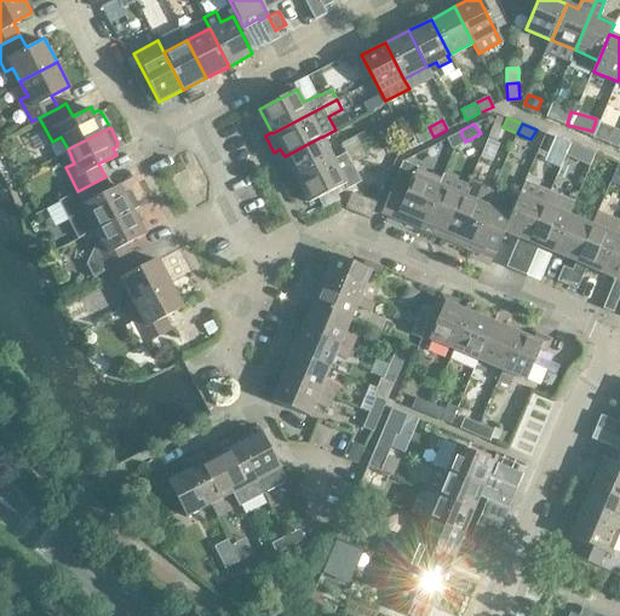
[(434,137),(429,127),(415,133),(419,144),(434,137)]
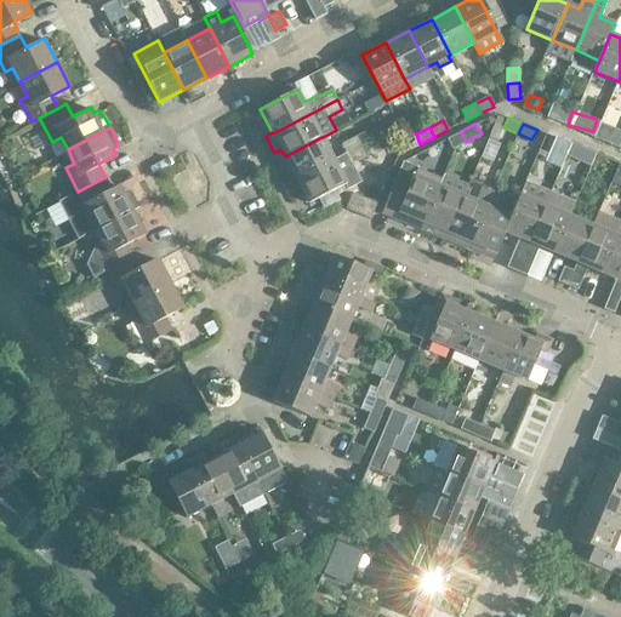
[(322,137),(285,156),(297,181),(369,141),(364,130),(341,142),(346,152),(332,158),(323,137),(322,137)]
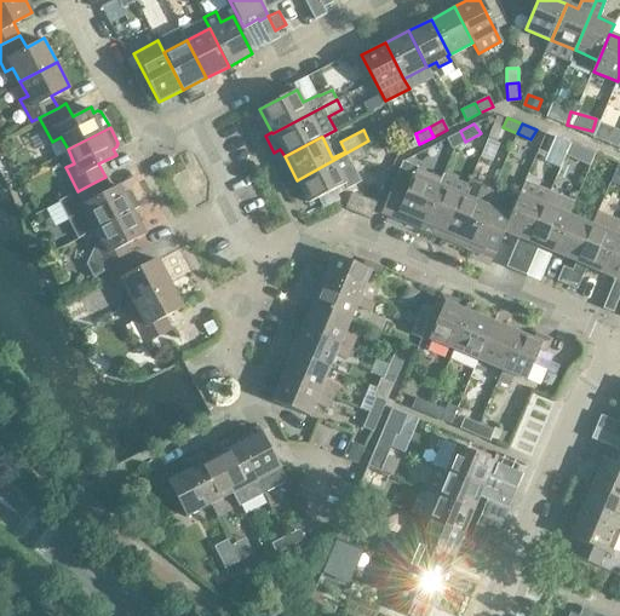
[(465,142),(460,131),(446,138),(452,149),(465,142)]
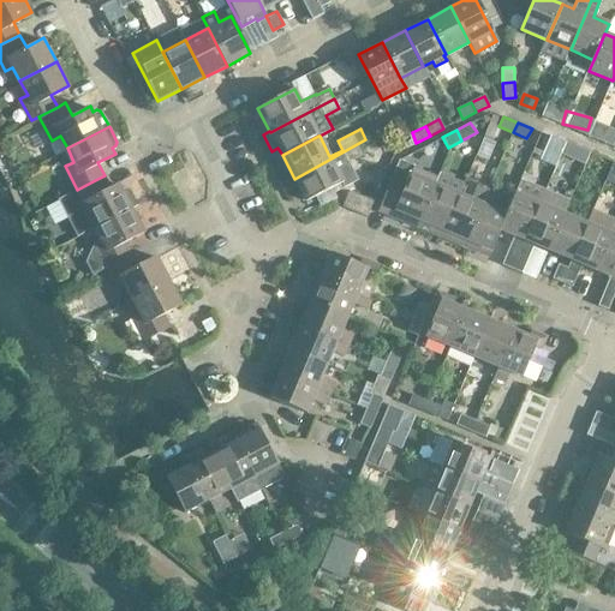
[(368,138),(365,139),(294,179),(305,201),(342,181),(344,185),(358,178),(348,160),(371,147),(368,138)]
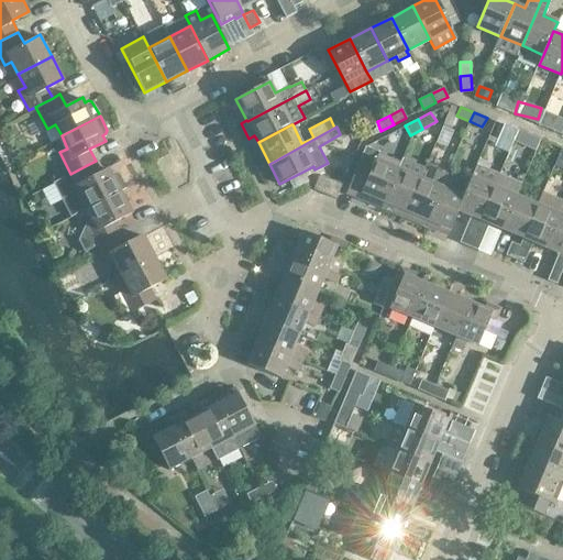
[(374,161),(362,155),(345,193),(367,201),(382,207),(384,201),(400,162),(377,152),(374,161)]
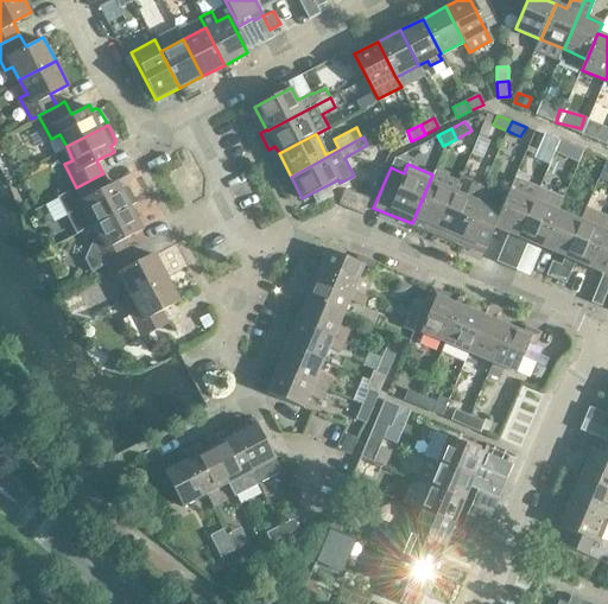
[(436,234),(458,180),(435,170),(432,175),(415,217),(412,223),(428,230),(436,234)]
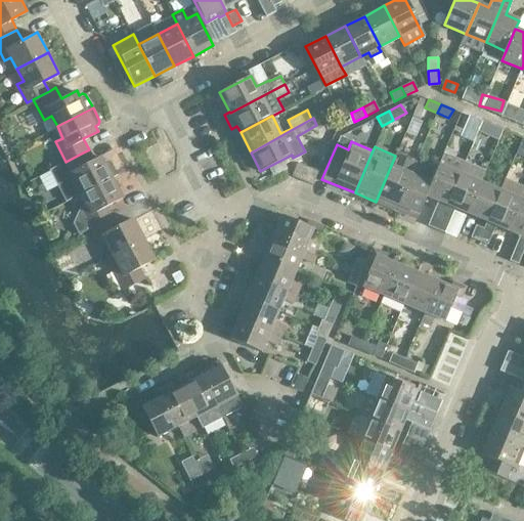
[(438,199),(428,222),(427,224),(435,227),(436,225),(465,160),(444,152),(440,163),(433,179),(427,194),(438,199)]
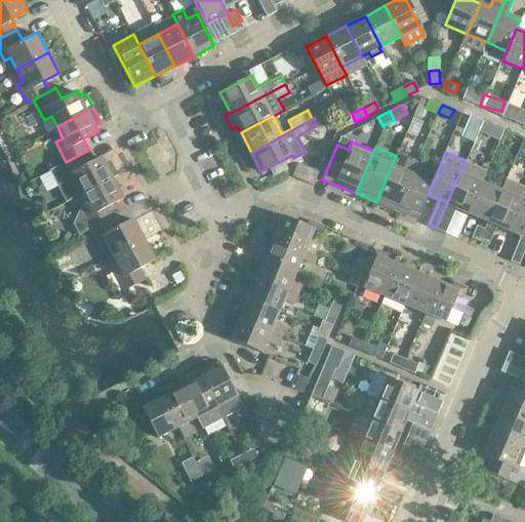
[(82,193),(113,176),(118,173),(112,161),(109,160),(105,161),(103,156),(87,164),(81,154),(66,162),(50,170),(67,201),(82,193)]
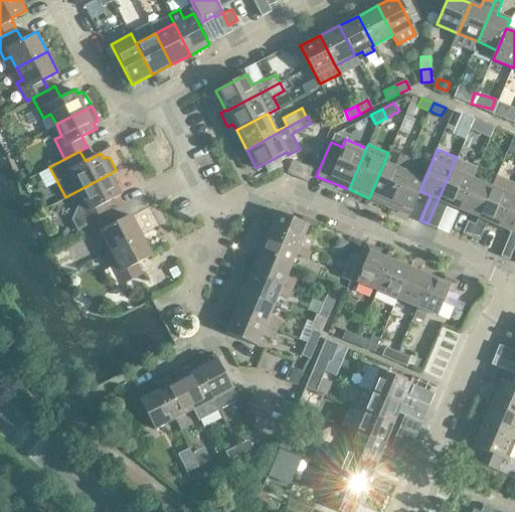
[(384,162),(369,198),(389,206),(409,158),(398,153),(393,165),(384,162)]
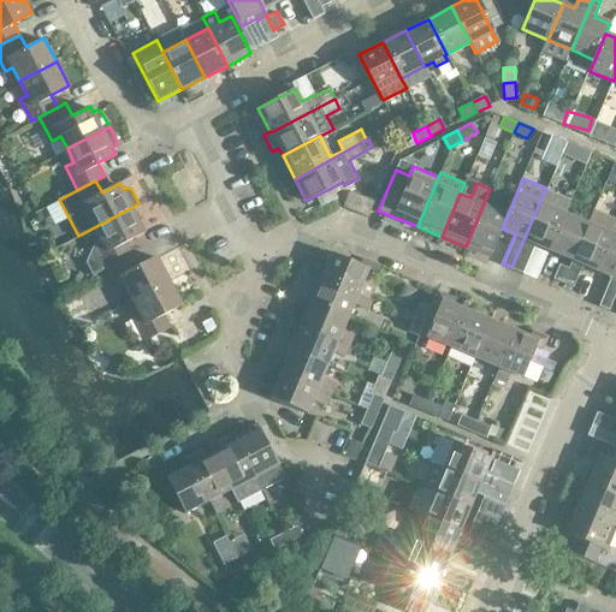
[(546,188),(513,265),(511,267),(522,272),(523,269),(533,247),(534,244),(534,243),(548,248),(563,211),(566,212),(570,198),(569,197),(546,188)]
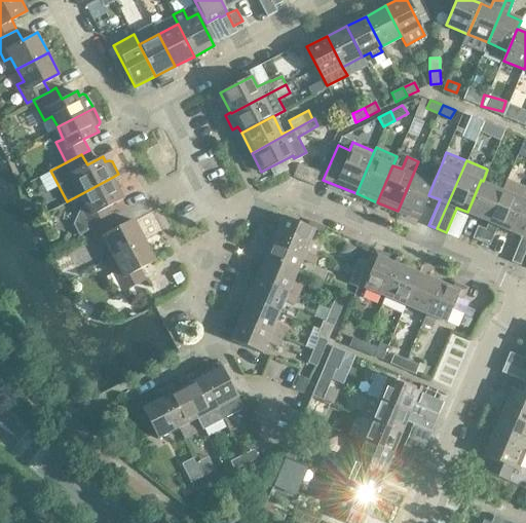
[(418,161),(398,211),(417,219),(428,195),(435,180),(424,176),(428,165),(418,161)]
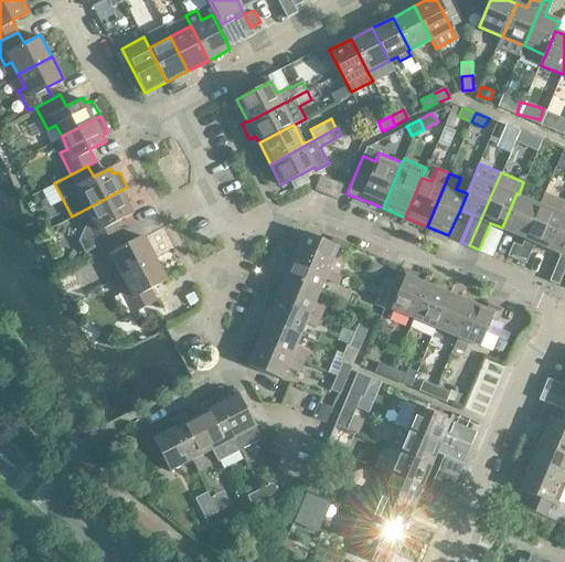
[(319,175),(313,190),(336,199),(342,184),(319,175)]
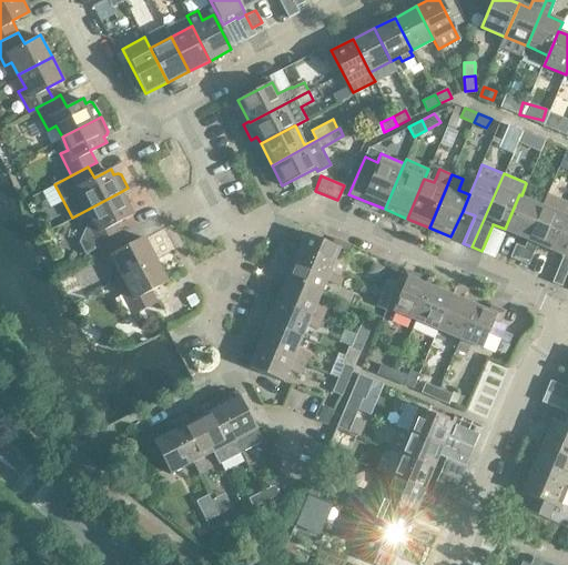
[(94,221),(88,225),(79,241),(85,252),(98,245),(98,246),(123,233),(117,222),(133,213),(122,191),(89,209),(94,221)]
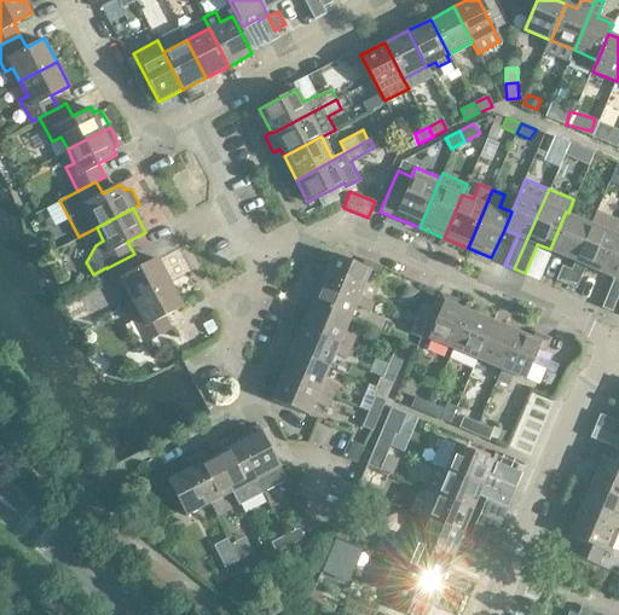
[(572,268),(566,283),(576,286),(585,264),(599,270),(618,220),(618,218),(596,209),(591,222),(591,224),(576,260),(574,259),(571,268),(572,268)]
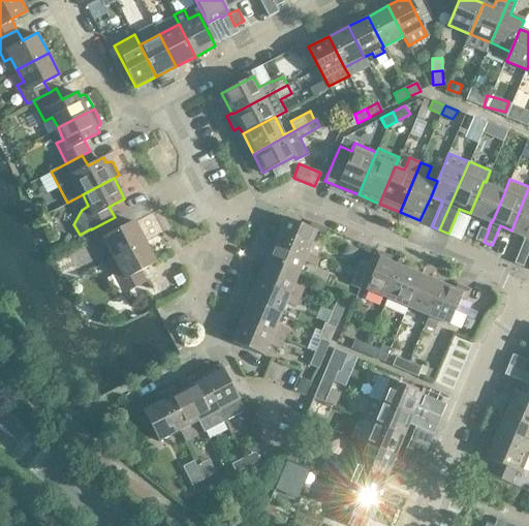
[(484,181),(470,213),(491,221),(492,222),(505,191),(505,190),(486,182),(484,181)]
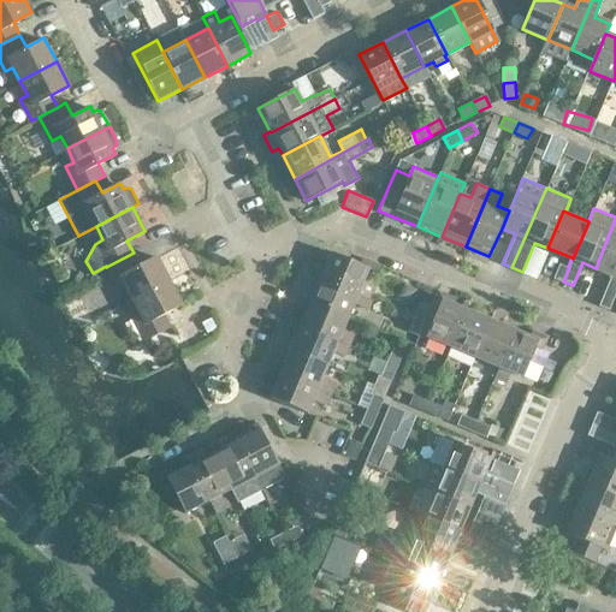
[(615,219),(596,268),(609,274),(611,274),(599,302),(598,304),(609,308),(609,307),(615,287),(615,219)]
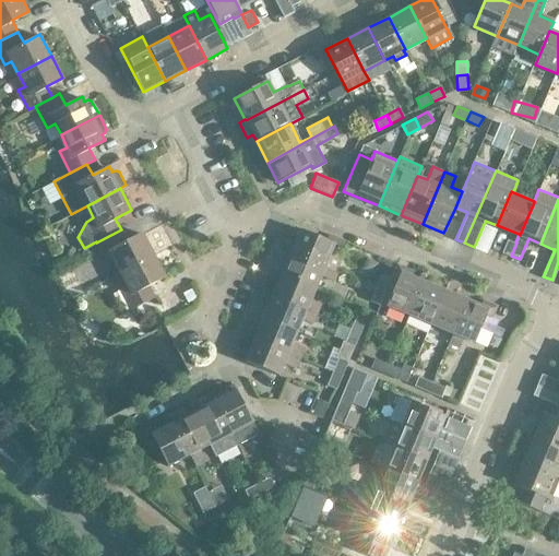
[(115,259),(120,271),(154,253),(143,232),(127,240),(121,229),(96,243),(107,263),(115,259)]
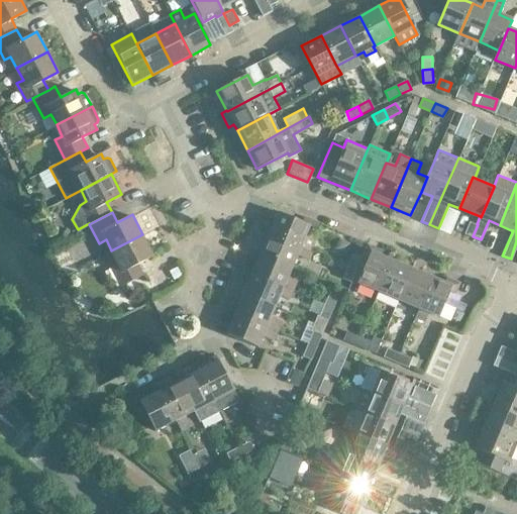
[(271,233),(310,249),(314,238),(306,235),(310,225),(280,212),(271,233)]
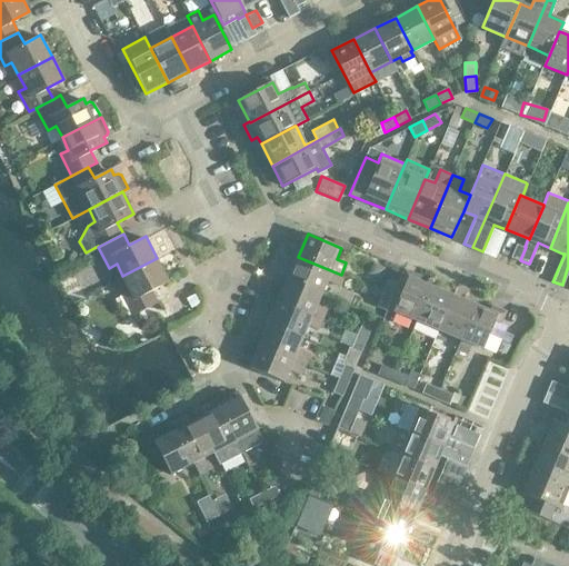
[(526,247),(525,247),(516,242),(510,256),(520,260),(526,247)]
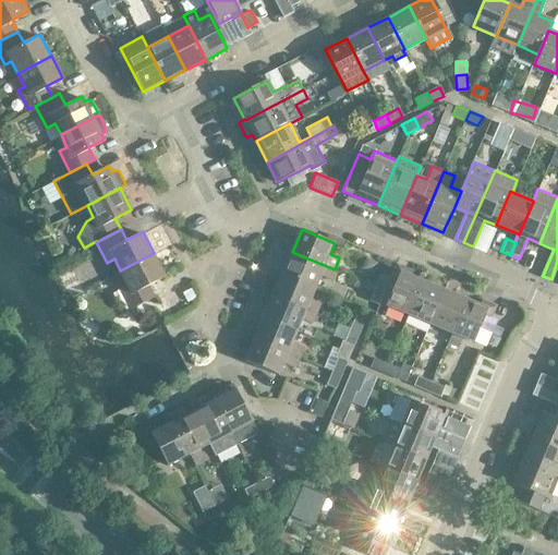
[(283,273),(316,287),(322,275),(334,280),(337,272),(335,270),(335,269),(292,252),(283,273)]
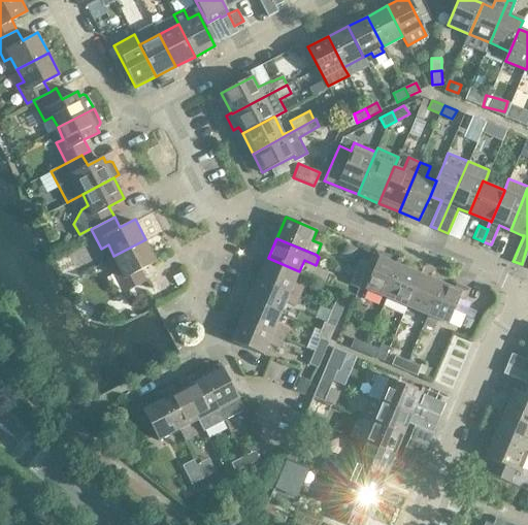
[(156,260),(145,239),(113,256),(120,268),(113,271),(124,291),(146,279),(141,268),(156,260)]
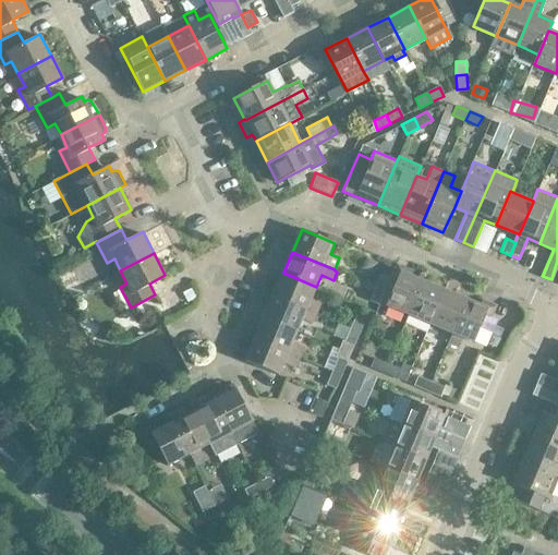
[(410,315),(423,282),(404,274),(407,268),(397,264),(389,285),(395,287),(387,305),(410,315)]
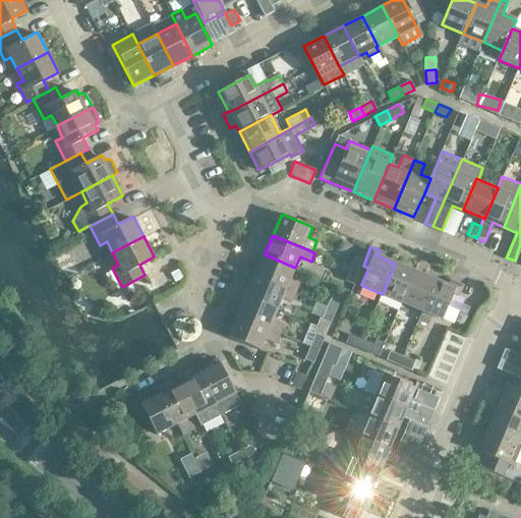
[(299,282),(291,278),(295,268),(265,254),(256,275),(295,291),(299,282)]
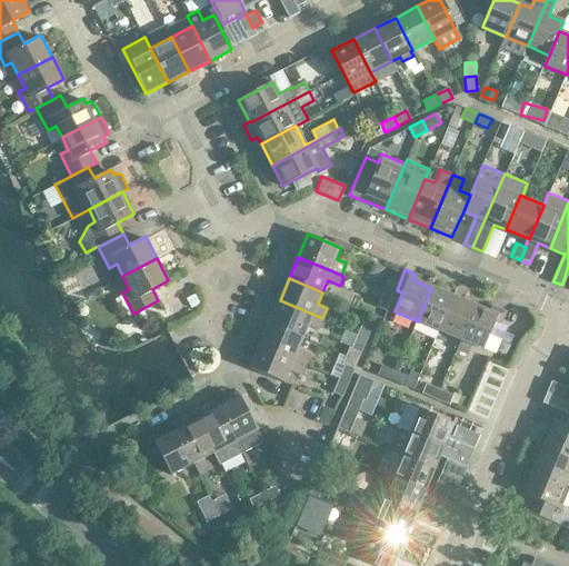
[(381,293),(391,297),(398,283),(387,278),(381,293)]
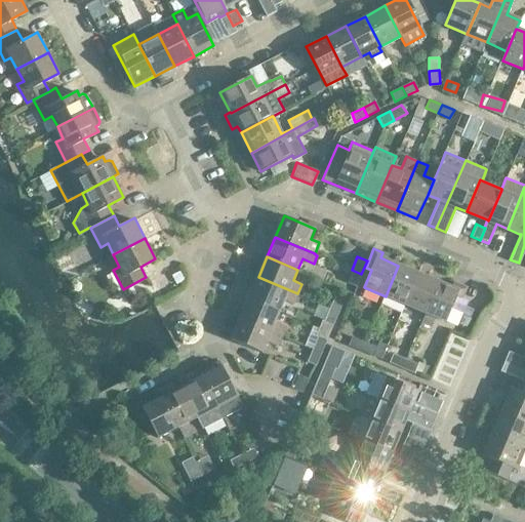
[(405,305),(418,274),(398,266),(386,296),(405,305)]
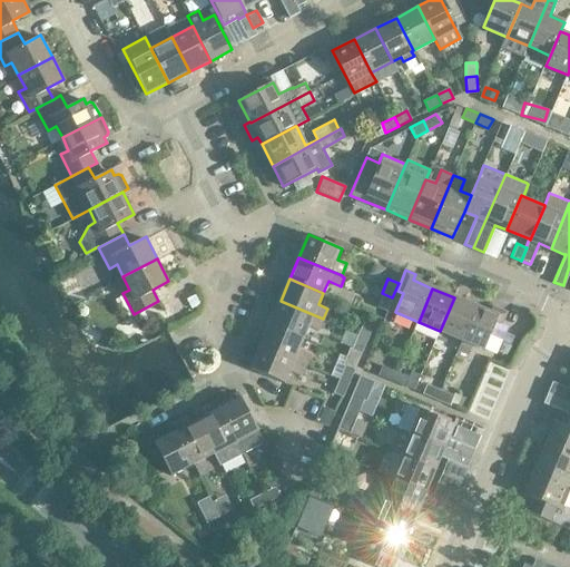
[(376,305),(386,310),(392,297),(382,293),(376,305)]
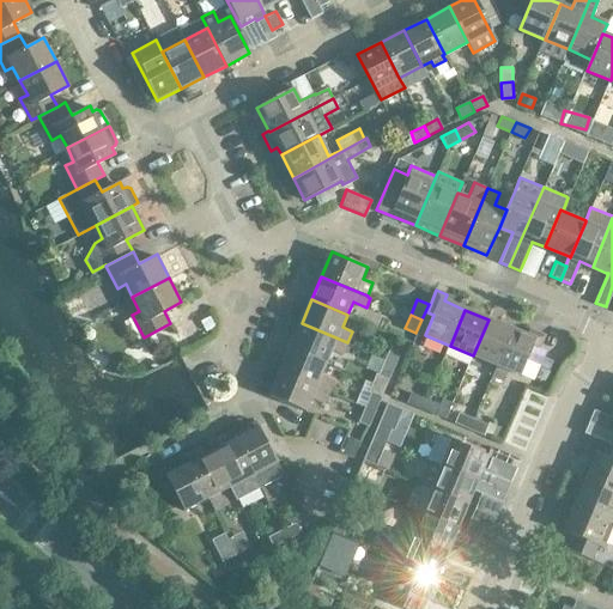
[(489,320),(473,355),(495,365),(490,378),(492,378),(513,329),(489,320)]
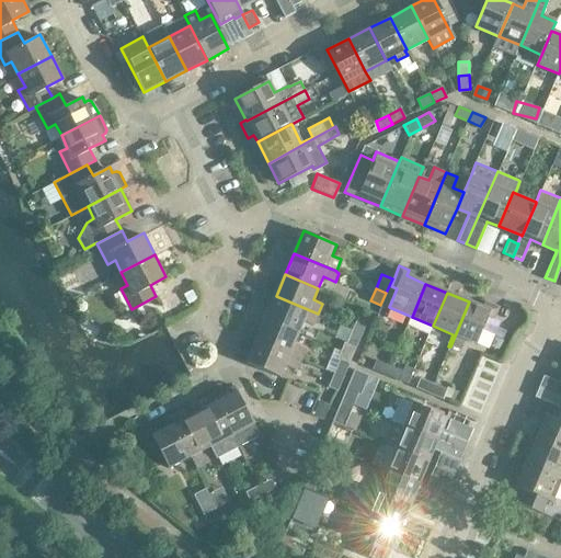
[(313,325),(318,314),(276,296),(266,318),(299,332),(305,321),(313,325)]
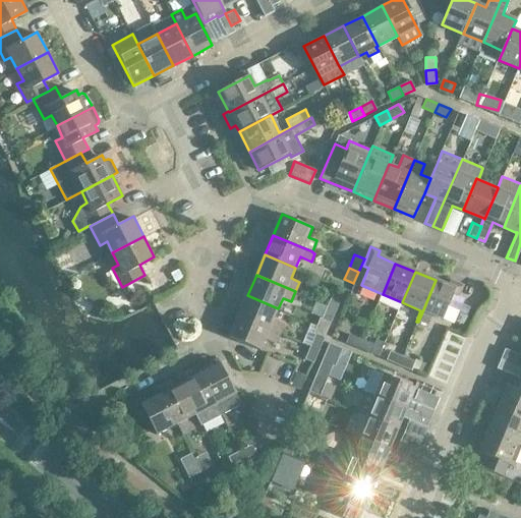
[(436,280),(418,322),(423,325),(424,322),(427,323),(431,314),(444,320),(454,294),(459,297),(464,286),(451,281),(449,286),(436,280)]
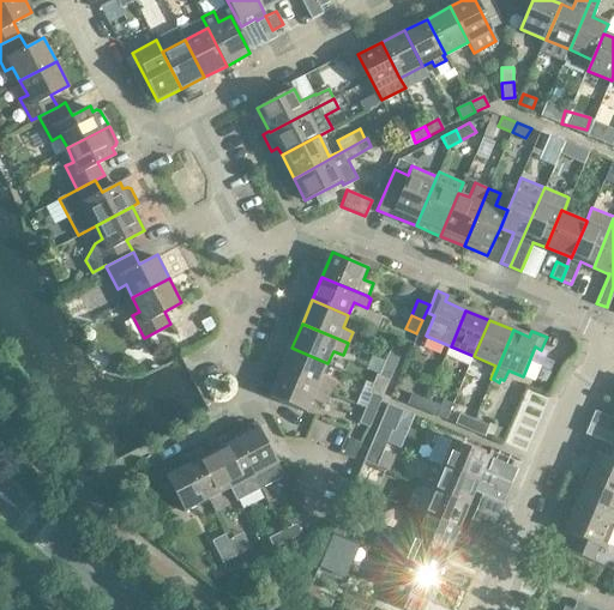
[(384,360),(395,363),(401,350),(390,345),(384,360)]
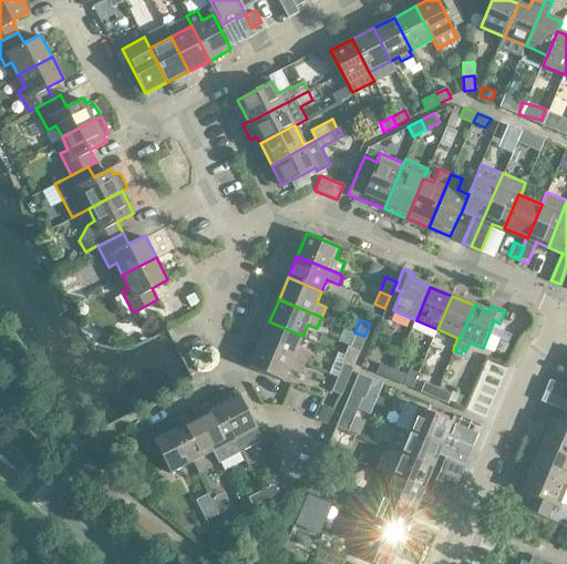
[(259,345),(303,363),(309,351),(298,347),(302,336),(269,321),(259,345)]
